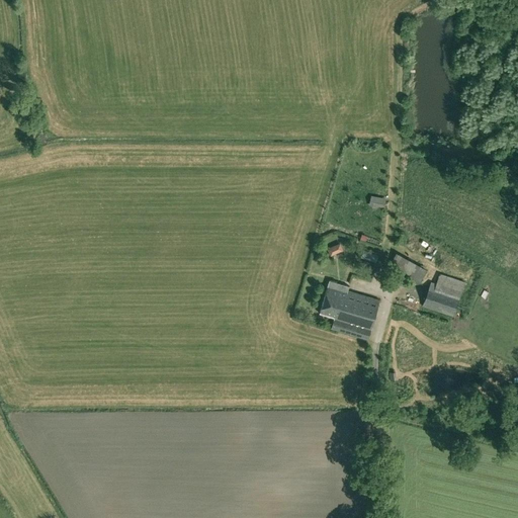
[(384,199),(371,197),(370,204),(382,206),(384,199)]
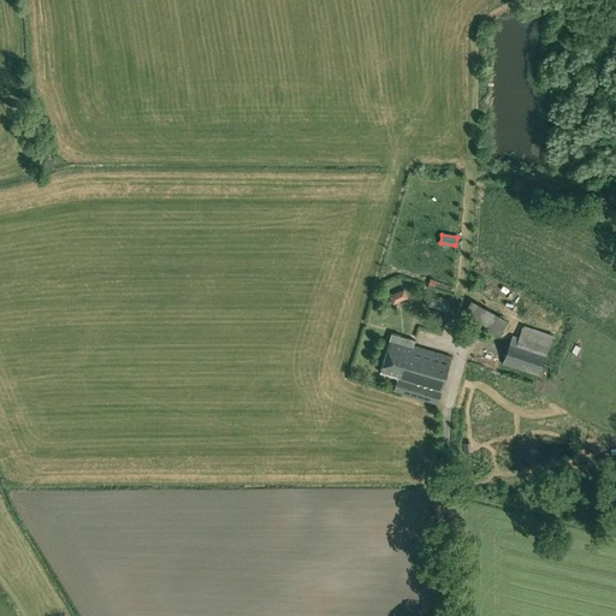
[(406,286),(390,294),(394,301),(408,295),(406,286)]
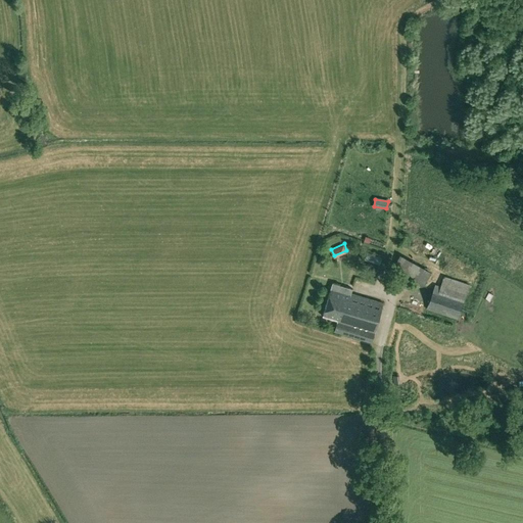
[(392,268),(424,285),(430,273),(399,255),(392,268)]
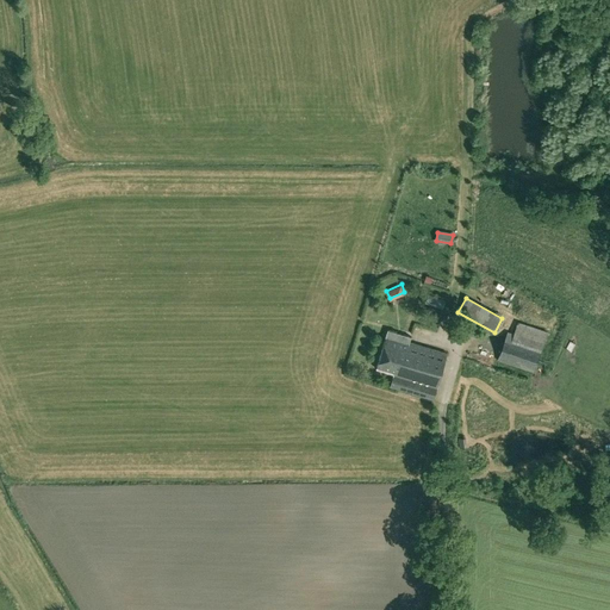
[(547,332),(517,322),(514,334),(508,331),(498,360),(534,372),(547,332)]
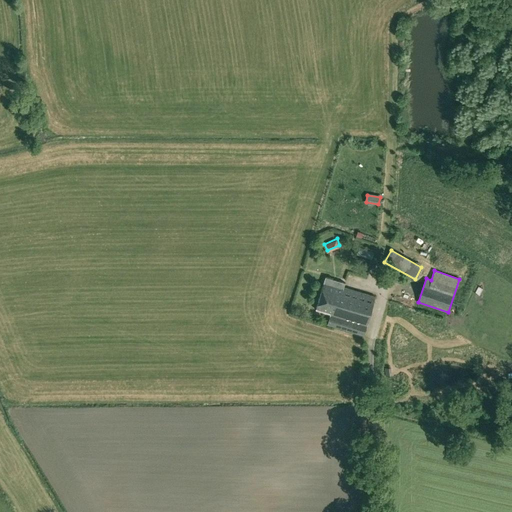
[(325,276),(315,309),(367,325),(375,296),(343,287),(345,282),(325,276)]
